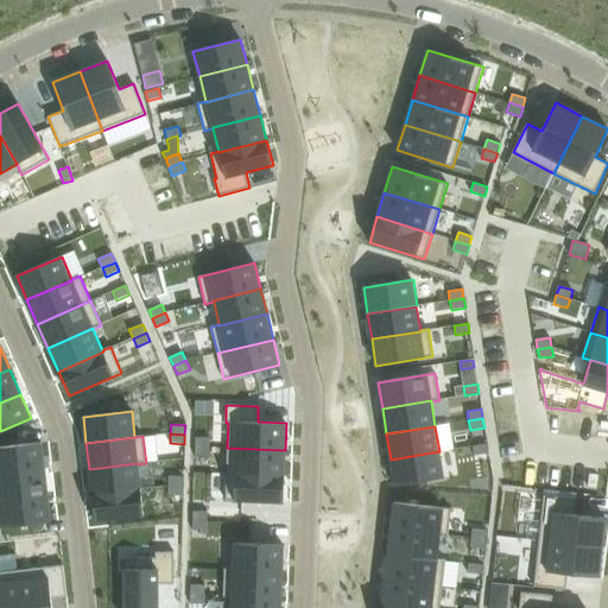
[(196,437),(196,447),(210,448),(210,438),(196,437)]
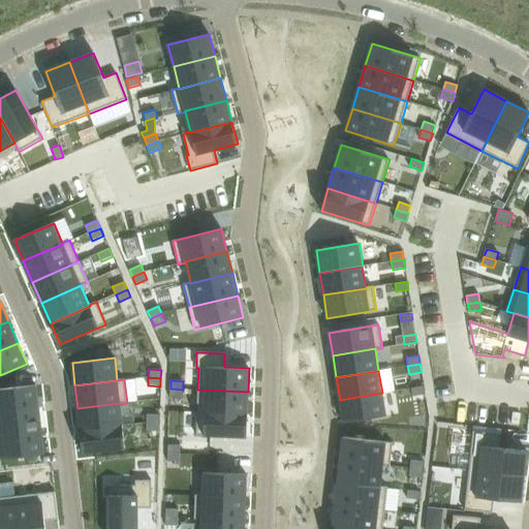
[(36,385),(0,389),(0,412),(38,408),(36,385)]
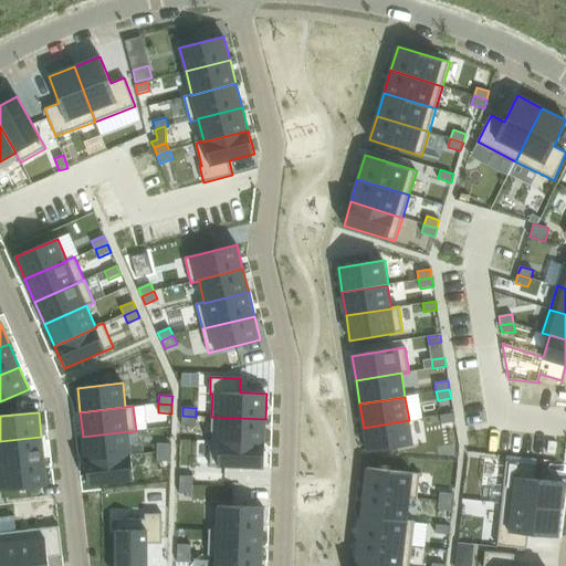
[(453,413),(440,416),(441,423),(454,422),(453,413)]
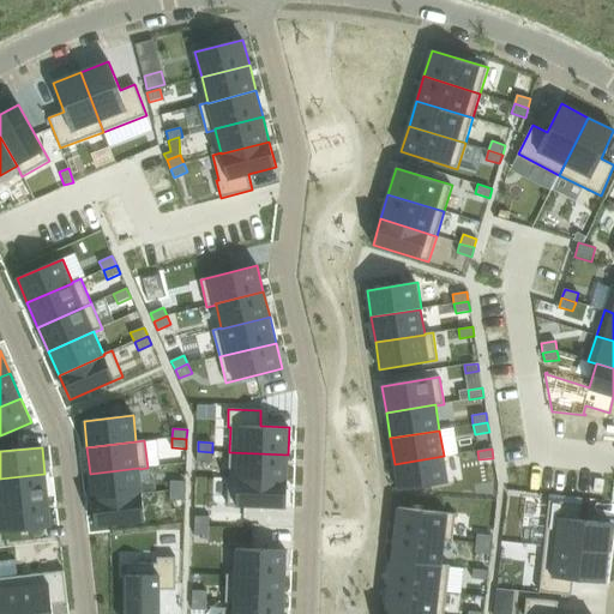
[(198,451),(197,461),(211,462),(212,452),(198,451)]
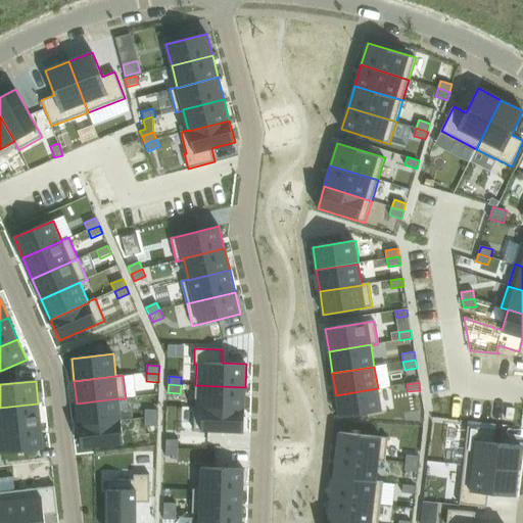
[(195,385),(195,408),(244,410),(245,387),(195,385)]
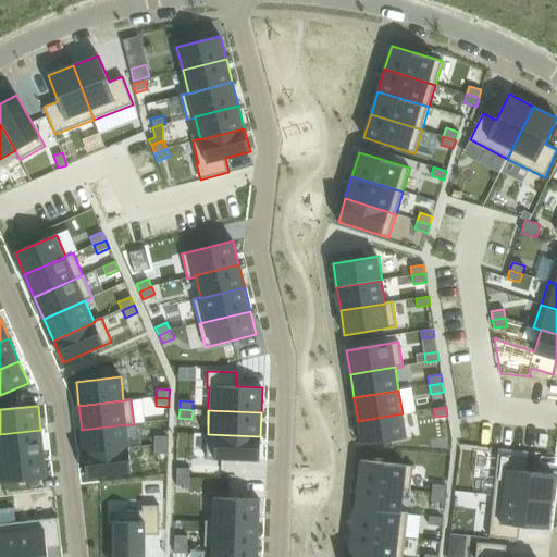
[(403,413),(358,421),(361,445),(406,437),(403,413)]
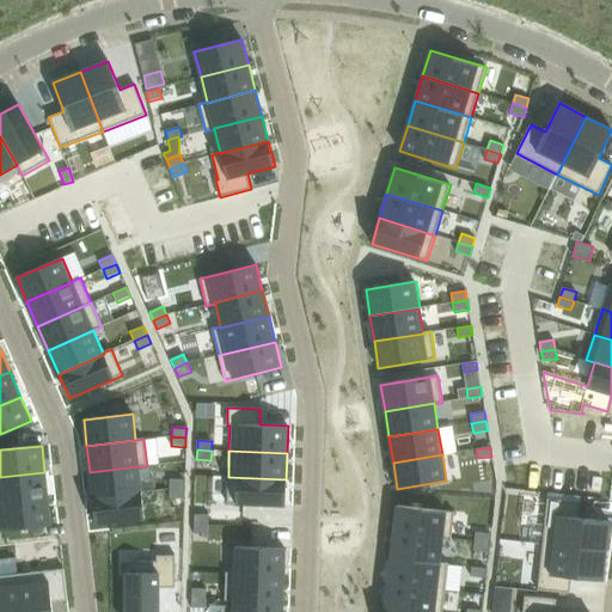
[(139,466),(90,472),(92,499),(141,493),(139,467),(139,466)]
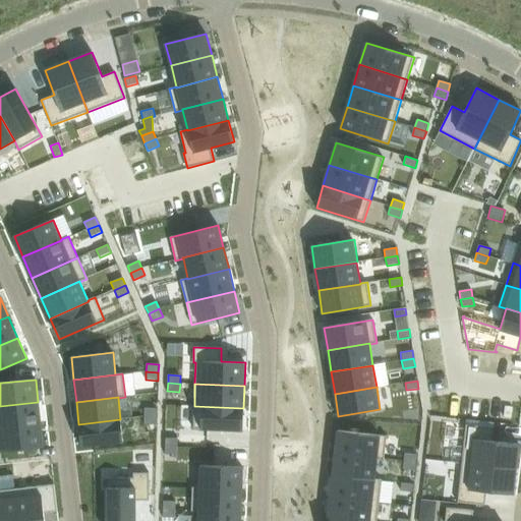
[(38,402),(0,406),(0,428),(41,424),(38,402)]
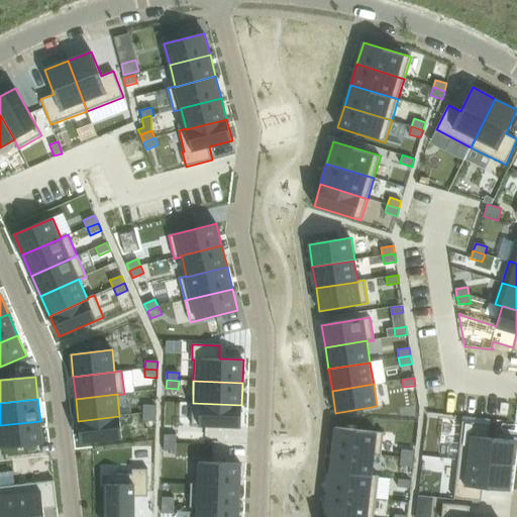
[(193,403),(192,425),(241,427),(241,405),(193,403)]
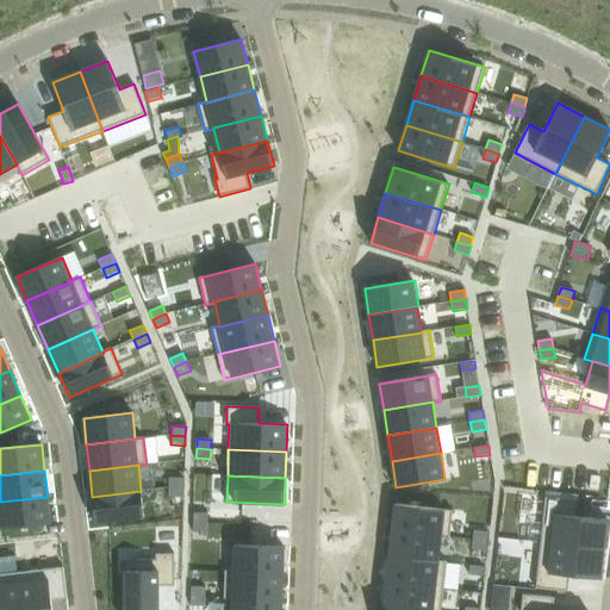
[(169,478),(169,487),(184,487),(184,478),(169,478)]
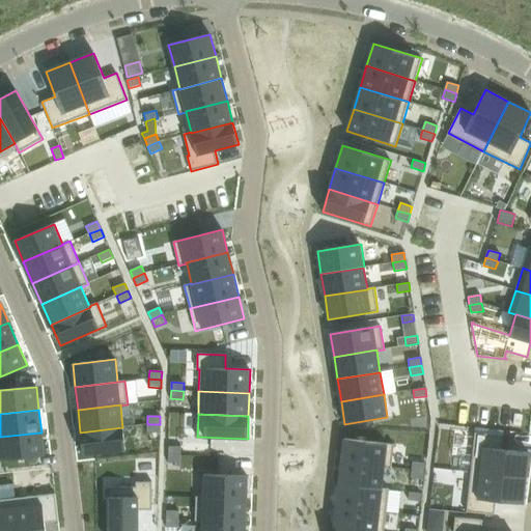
[(147,424),(146,432),(160,432),(160,424),(147,424)]
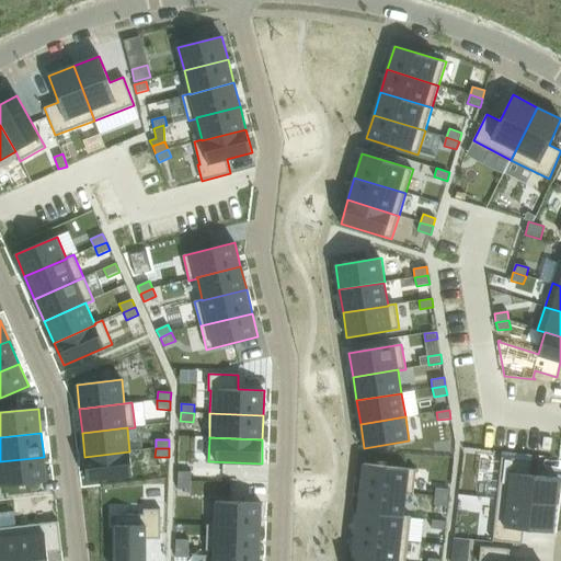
[(129,451),(84,457),(88,481),(133,476),(129,451)]
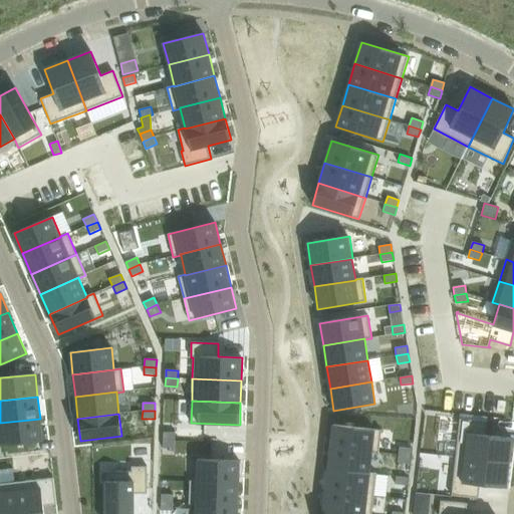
[(40,419),(0,423),(0,433),(1,446),(43,441),(40,419)]
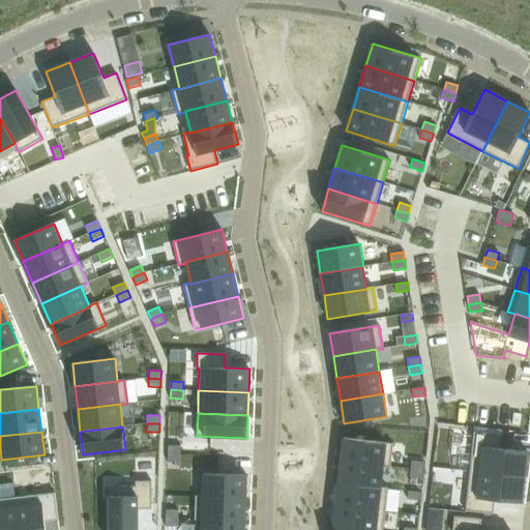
[(474,432),(470,471),(525,477),(528,451),(500,448),(502,435),(474,432)]
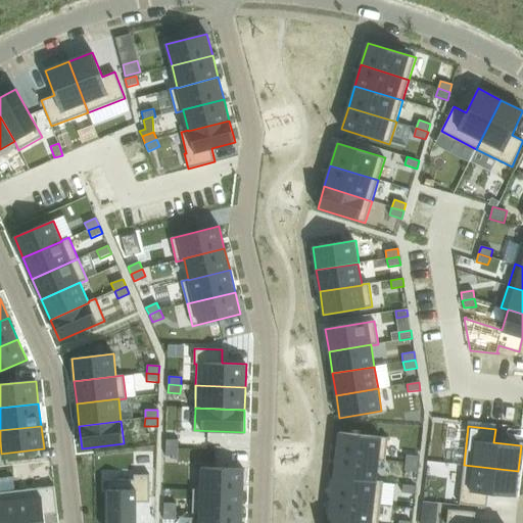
[(339,432),(336,455),(378,460),(378,461),(385,462),(385,461),(388,437),(339,432)]
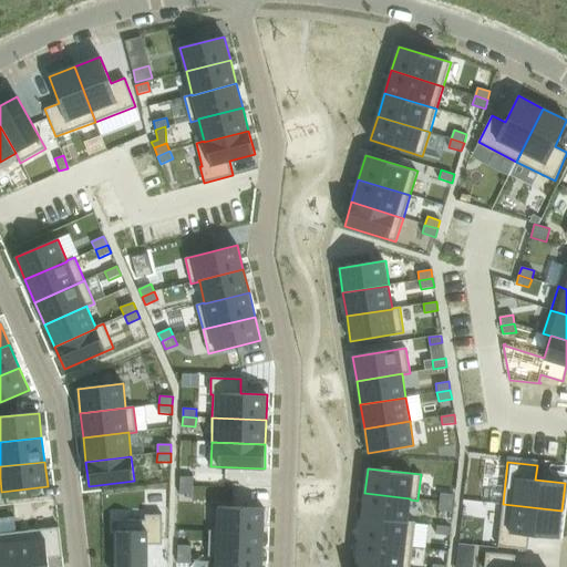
[(181,476),(179,485),(193,486),(194,477),(181,476)]
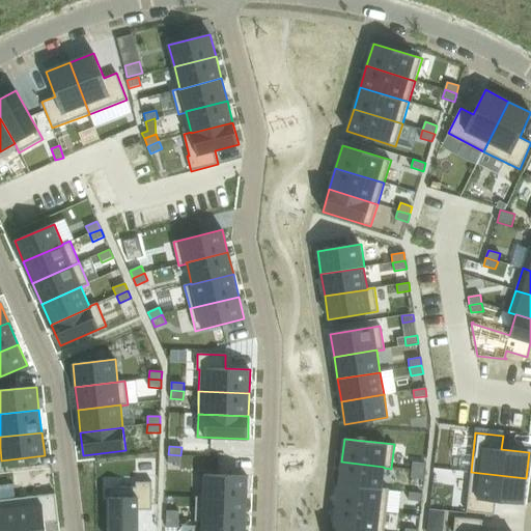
[(168,454),(168,463),(180,464),(180,455),(168,454)]
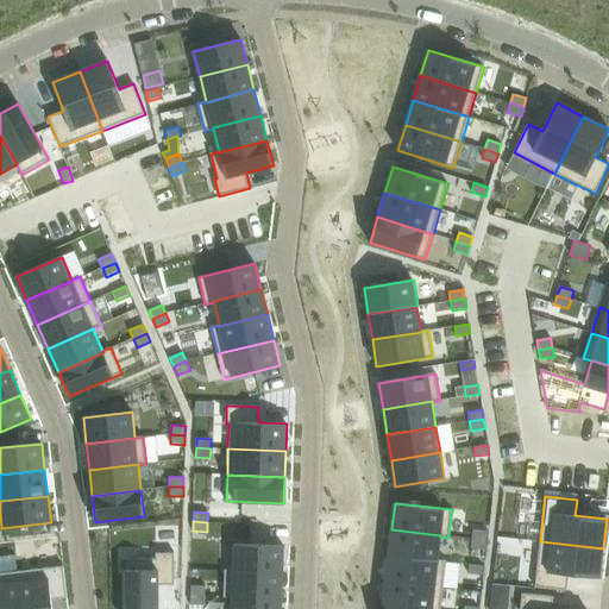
[(391,529),(389,556),(438,562),(438,559),(440,537),(440,535),(391,529)]
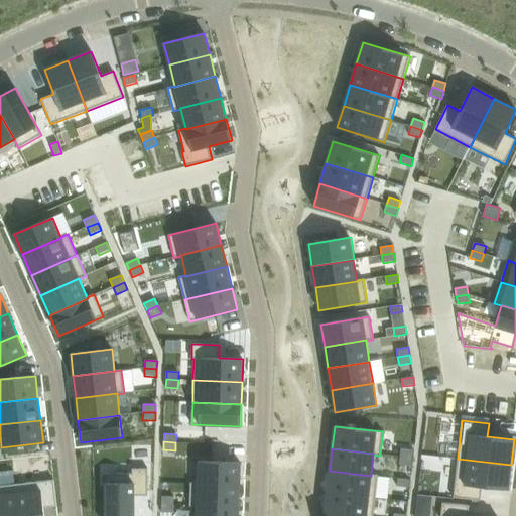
[(401,448),(400,457),(412,458),(413,449),(401,448)]
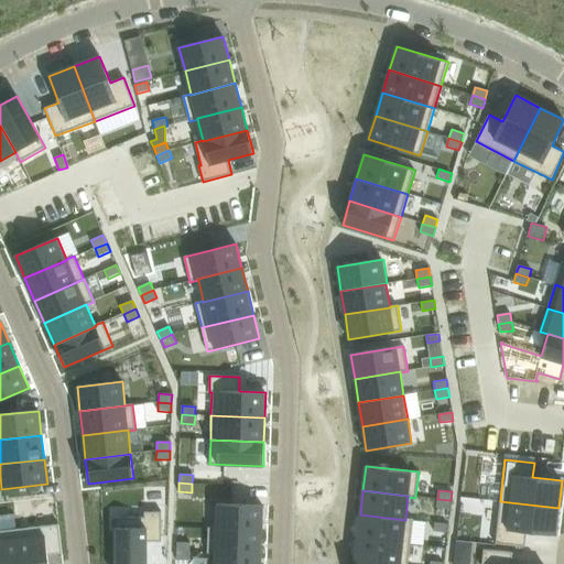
[(437,499),(436,508),(449,509),(451,500),(437,499)]
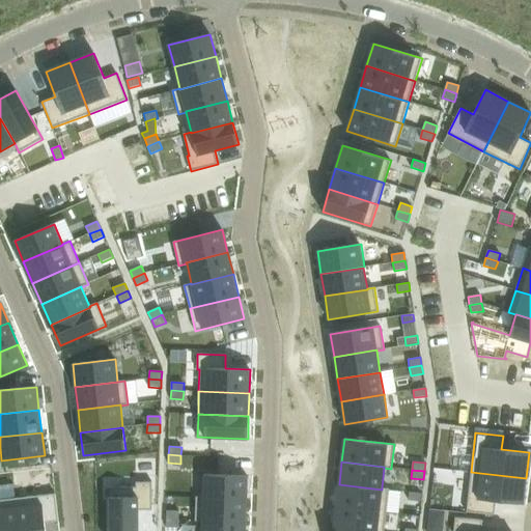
[(471,472),(467,512),(495,515),(496,501),(523,504),(526,478),(471,472)]
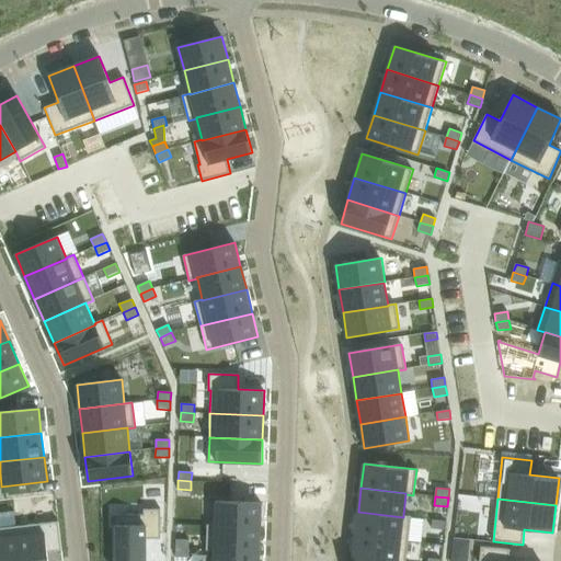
[(215,525),(261,527),(261,503),(216,501),(215,525)]
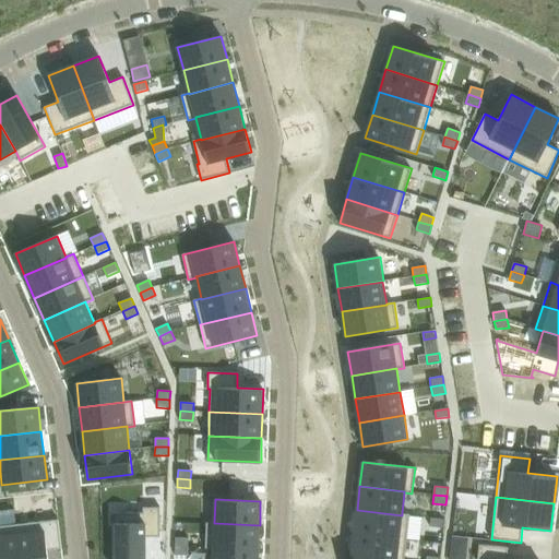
[(143,513),(115,513),(115,558),(144,558),(145,537),(161,537),(161,508),(143,508),(143,513)]
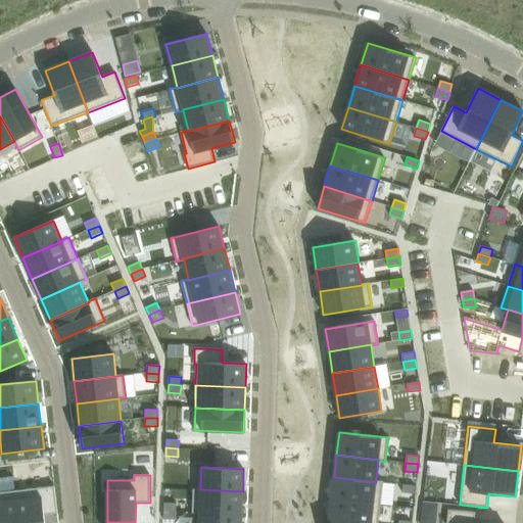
[(334,477),(331,498),(381,505),(383,482),(383,481),(376,480),(376,482),(334,477)]
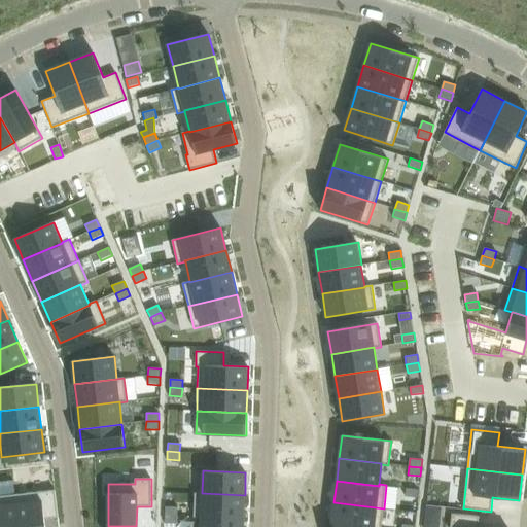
[(407,488),(406,496),(418,498),(419,490),(407,488)]
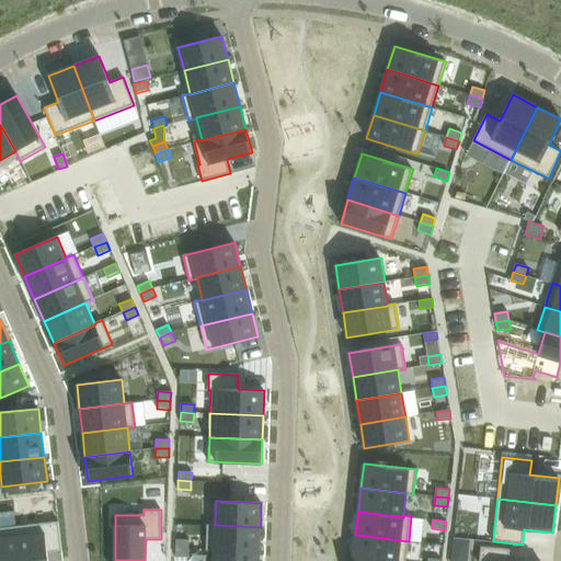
[(58,522),(16,526),(20,560),(47,560),(47,552),(61,551),(58,522)]
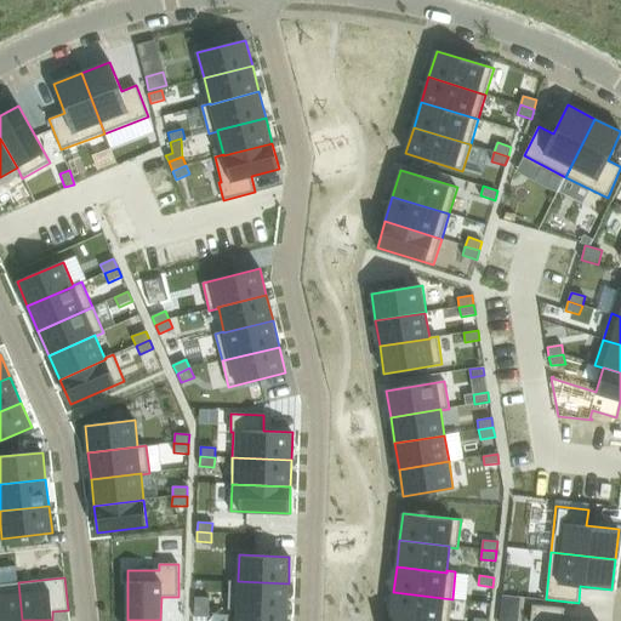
[(229,581),(228,609),(237,610),(237,609),(288,610),(289,584),(238,581),(229,581)]
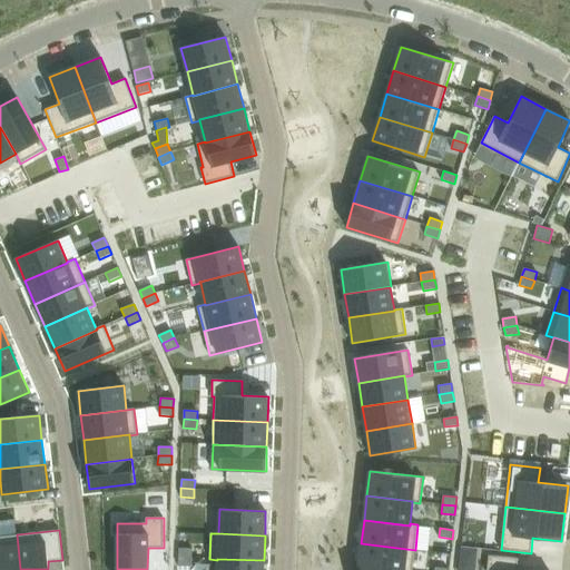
[(20,569),(17,534),(0,537),(0,569),(20,569)]
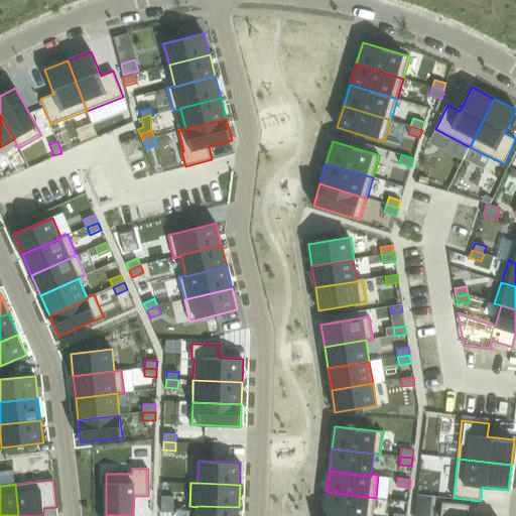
[(327,492),(325,514),(343,515),(373,515),(376,498),(327,492)]
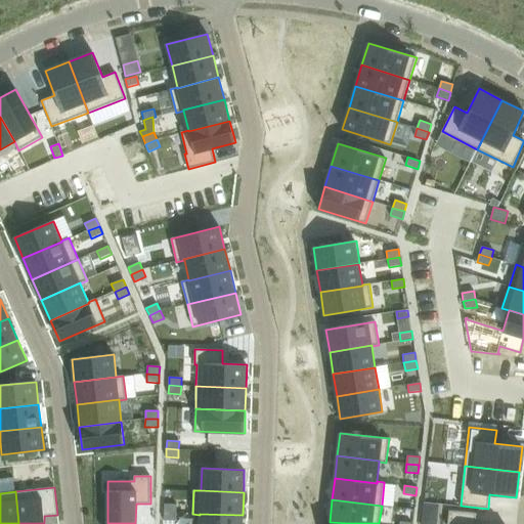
[(165,504),(164,512),(176,513),(177,505),(165,504)]
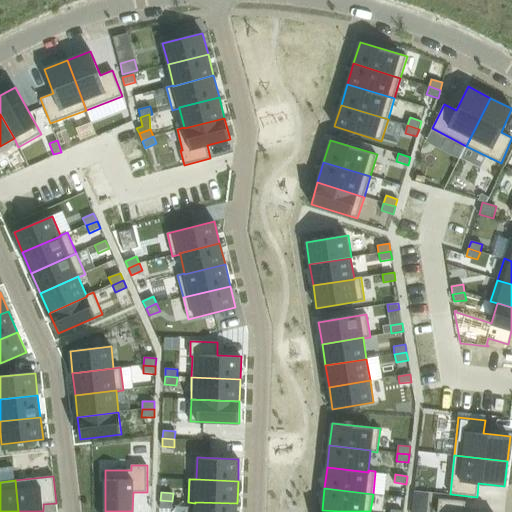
[(439,499),(437,511),(464,511),(466,502),(439,499)]
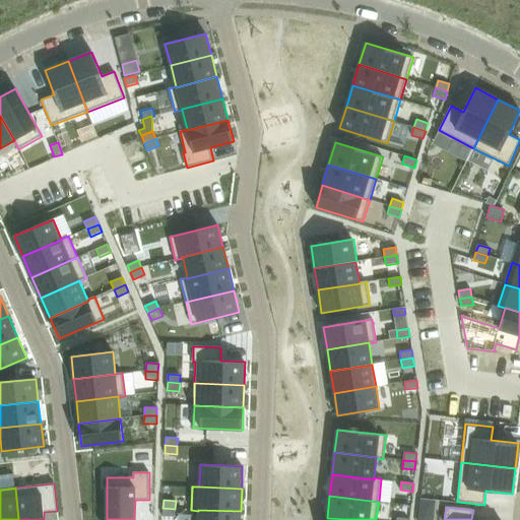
[(163,508),(163,516),(175,517),(175,509),(163,508)]
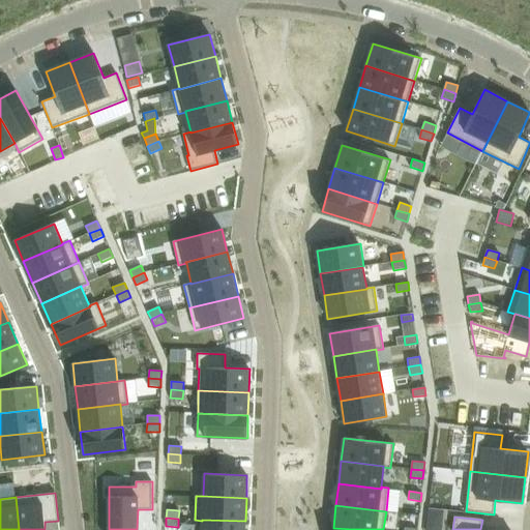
[(202,521),(201,529),(244,529),(245,521),(202,520),(202,521)]
